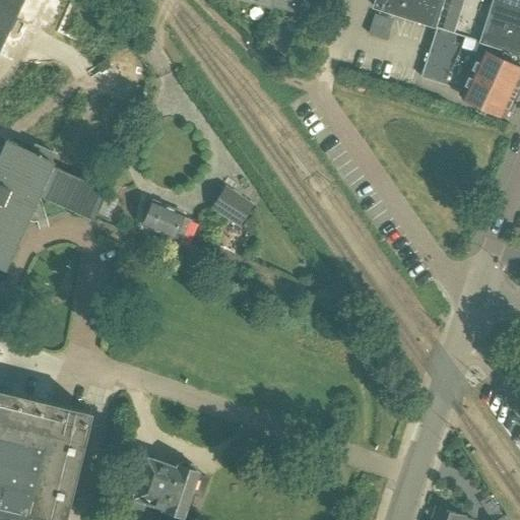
[(0,0),(0,48),(22,0),(0,0)]
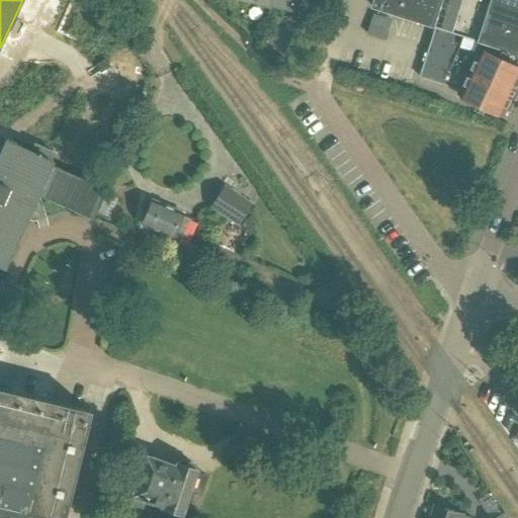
[(251,0),(251,3),(271,10),(271,7),(293,13),(297,0),(251,0)]
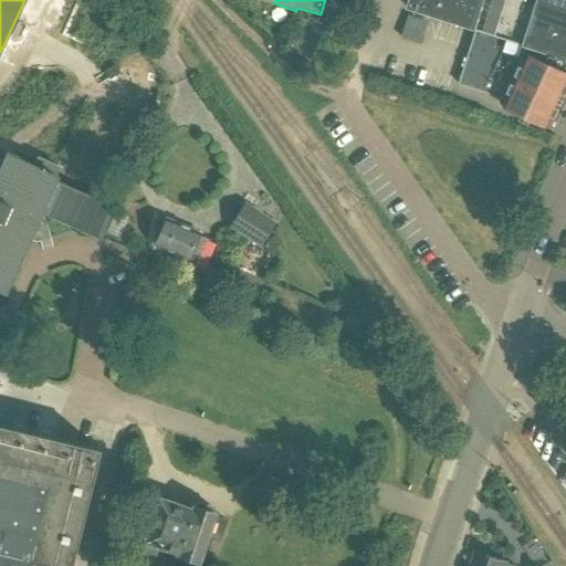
[(475,29),(477,29),(565,58),(565,0),(409,0),(408,6),(436,16),(448,19),(475,29)]
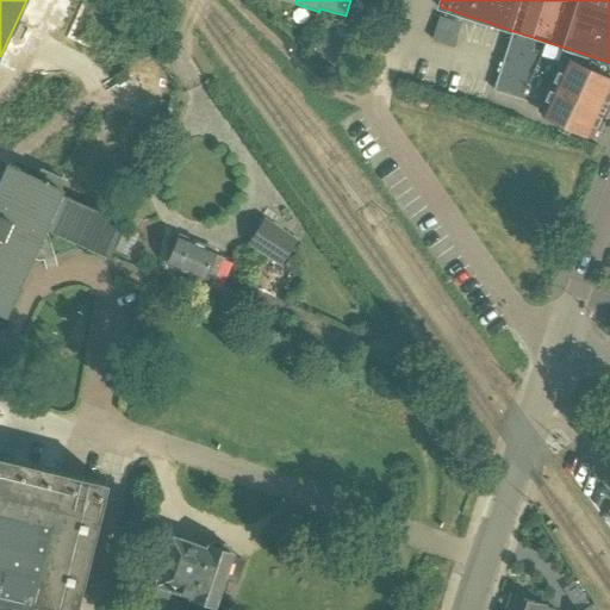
[(512,31),(493,91),(546,107),(543,112),(595,136),(609,101),(609,62),(514,31),(512,31)]
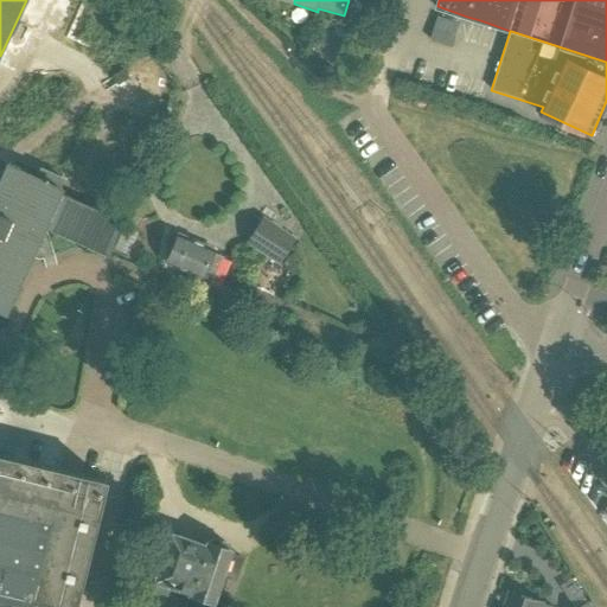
[(0,312),(4,313),(42,227),(108,255),(122,221),(57,191),(63,179),(40,170),(37,178),(6,165),(0,178),(0,312)]
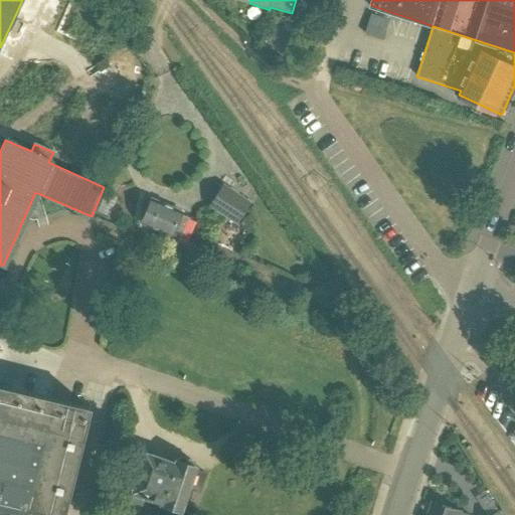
[(209,204),(236,222),(250,202),(222,184),(209,204)]
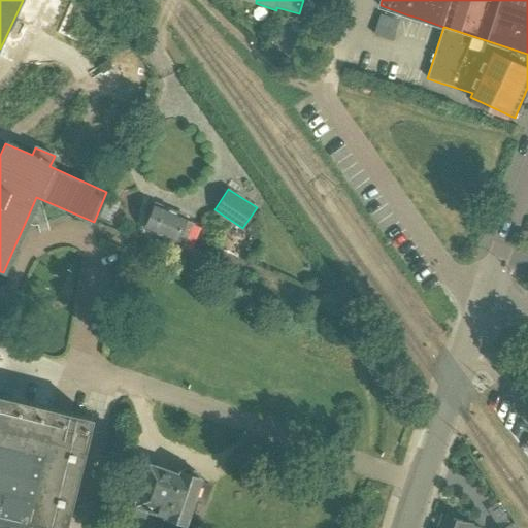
[(99,216),(111,222),(121,201),(108,196),(99,216)]
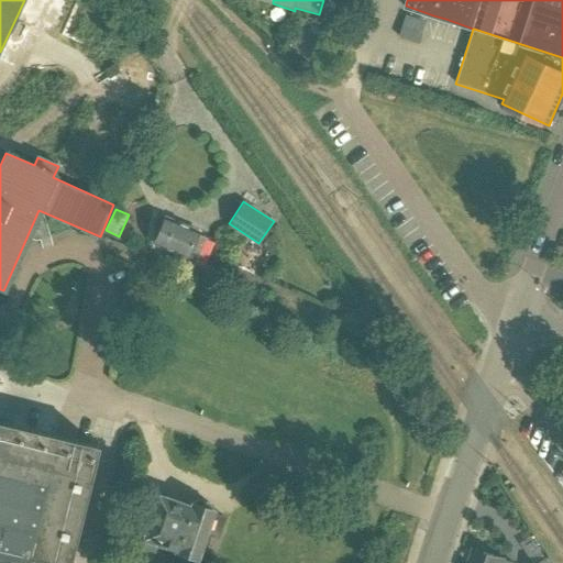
[(154,243),(175,253),(173,257),(192,266),(199,252),(190,249),(198,232),(165,218),(154,243)]
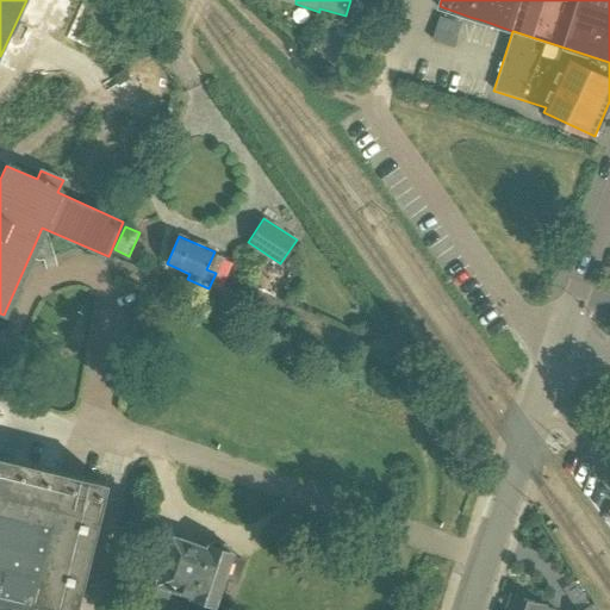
[(216,300),(236,310),(243,296),(223,287),(216,300)]
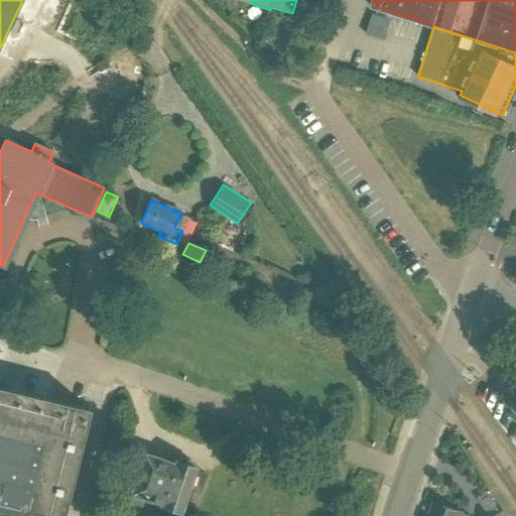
[(0,515),(60,515),(87,409),(0,387),(0,515)]
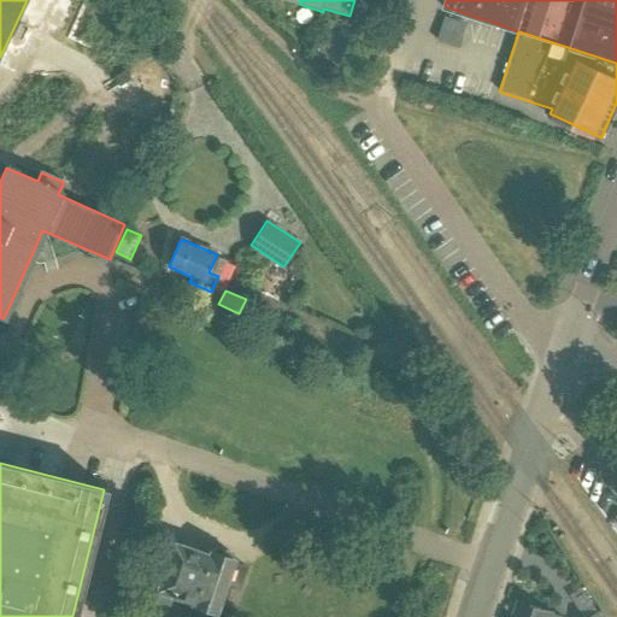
[(192,601),(191,604),(216,612),(225,582),(239,586),(247,564),(209,551),(207,554),(172,542),(156,589),(157,589),(151,607),(166,612),(171,595),(182,599),(182,598),(192,601)]
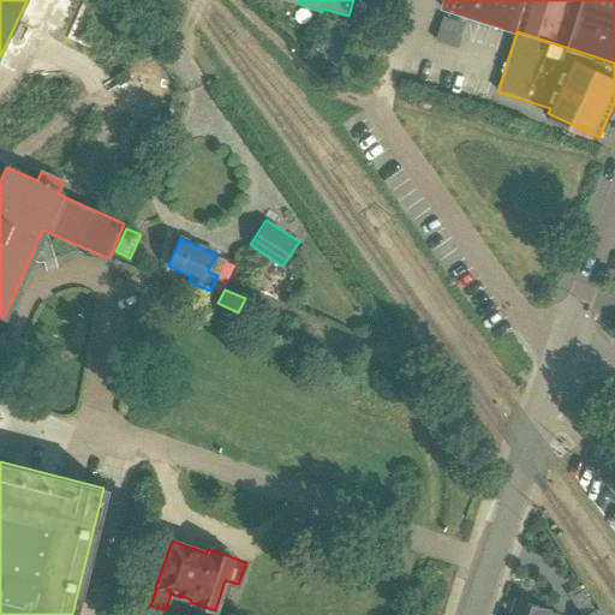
[(512,614),(559,614),(551,613),(551,611),(517,599),(512,614)]
